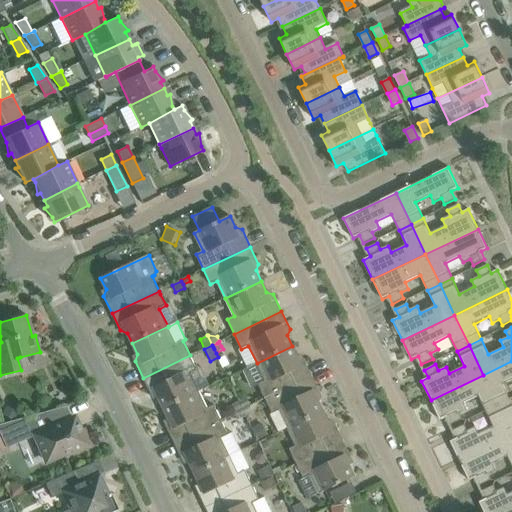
[(266,399),(312,376),(304,359),(297,357),(292,346),(257,363),(265,381),(258,384),(266,399)]
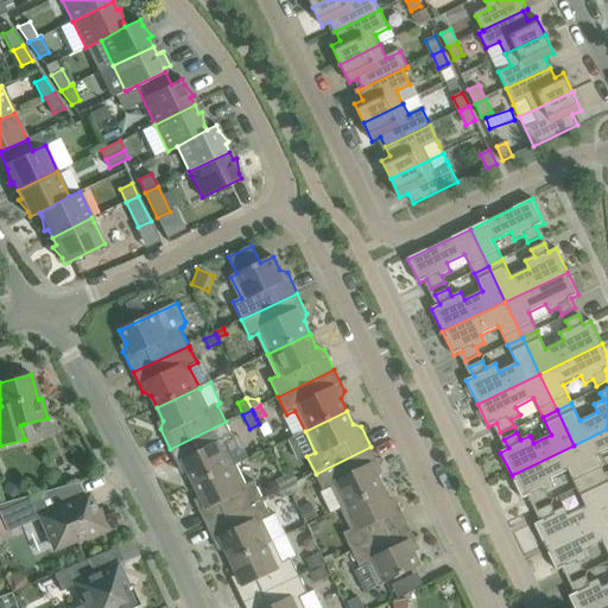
[(194,485),(236,464),(226,443),(234,439),(226,422),(170,449),(179,469),(188,472),(194,485)]
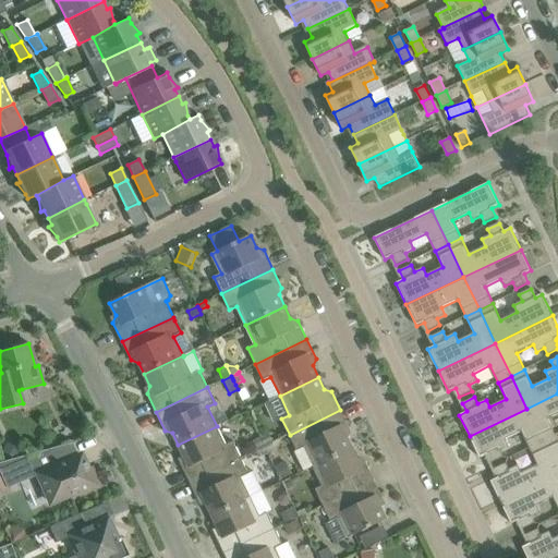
[(557,393),(526,409),(543,441),(556,436),(548,419),(557,413),(557,393)]
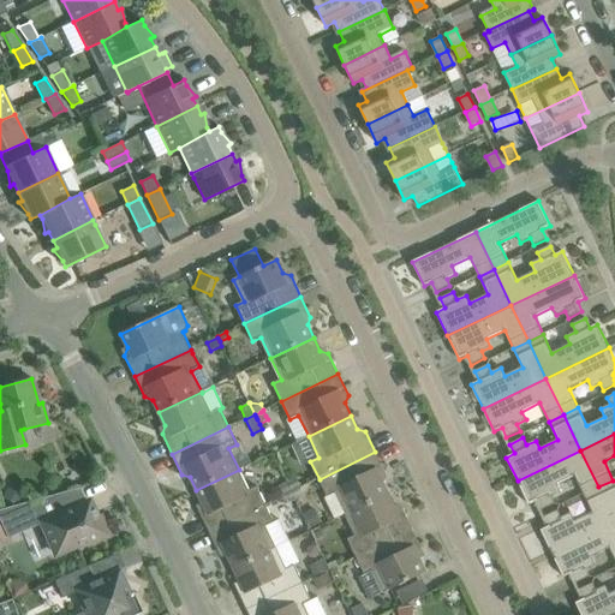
[(584,494),(598,487),(580,451),(518,481),(529,505),(537,501),(542,511),(555,503),(551,496),(561,493),(557,484),(575,476),(584,494)]
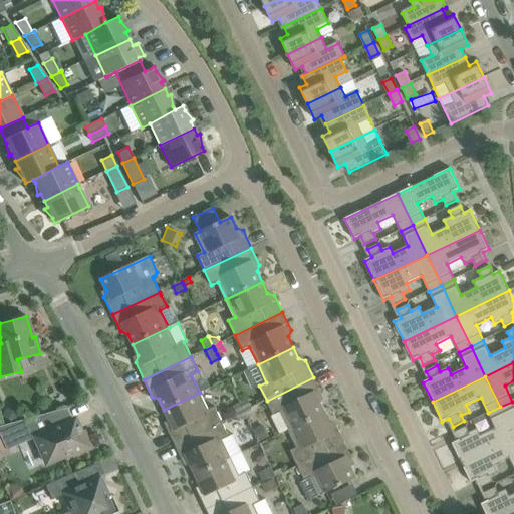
[(289,430),(324,413),(319,402),(322,395),(313,377),(267,401),(274,416),(280,413),(289,430)]
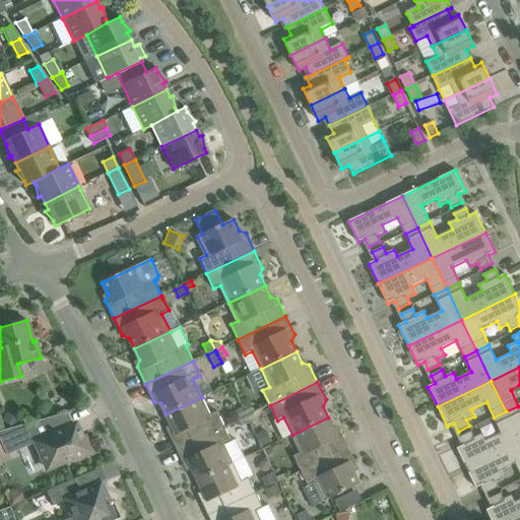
[(177,450),(224,427),(217,412),(210,415),(202,397),(166,414),(171,426),(169,433),(177,450)]
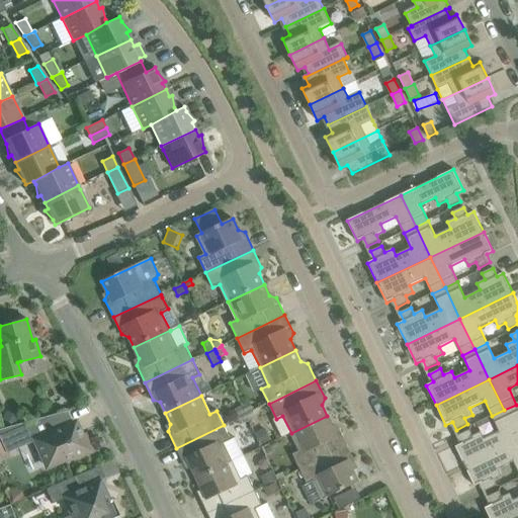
[(250,403),(242,407),(244,410),(246,415),(254,411),(250,403)]
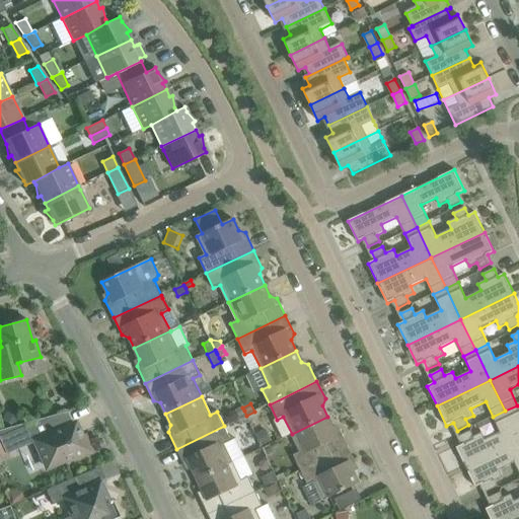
[(518,440),(518,409),(517,405),(505,411),(518,440)]
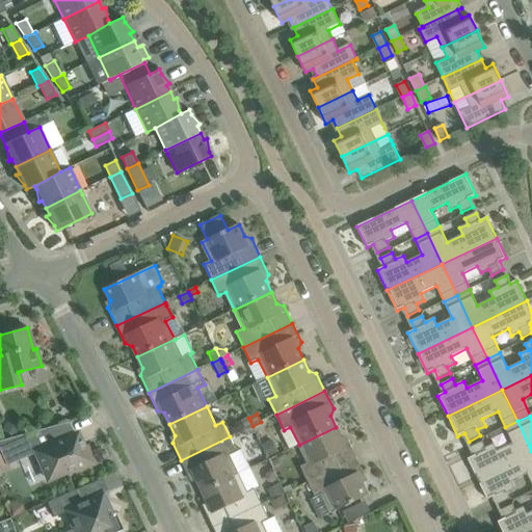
[(248,418),(241,421),(245,429),(253,426),(250,421),(248,418)]
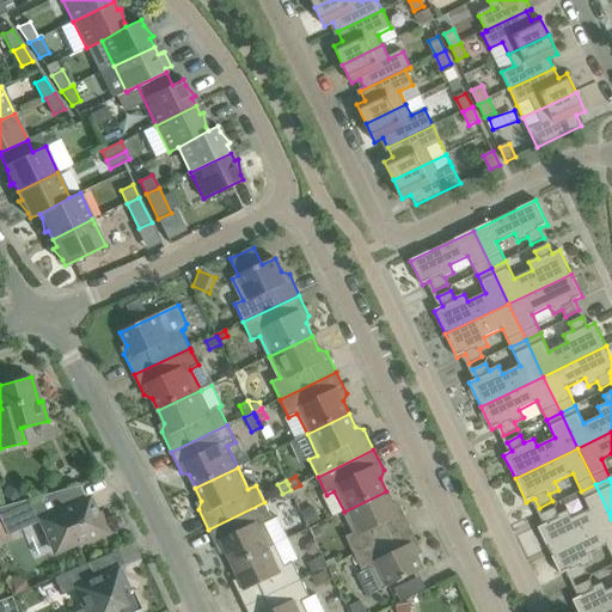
[(550,551),(611,520),(611,519),(595,484),(581,491),(589,510),(571,519),(568,510),(558,515),(555,508),(542,514),(546,524),(538,527),(550,551)]
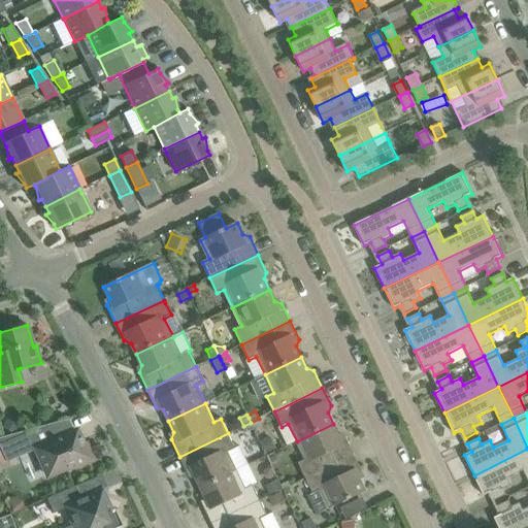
[(74,464),(75,467),(92,460),(85,443),(83,444),(76,430),(73,431),(68,419),(48,424),(0,437),(0,448),(6,462),(35,450),(47,476),(74,464)]
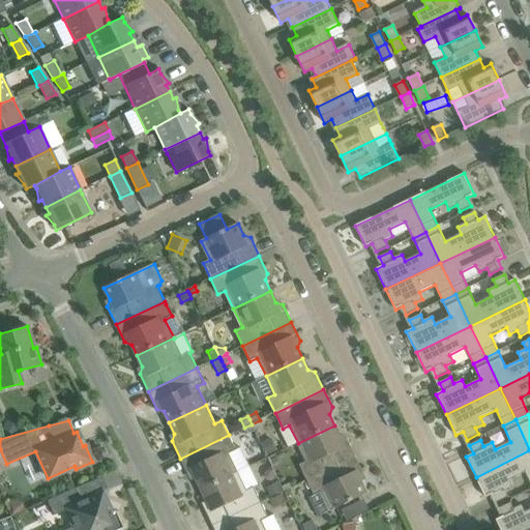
[(16,435),(19,425),(5,420),(2,429),(16,435)]
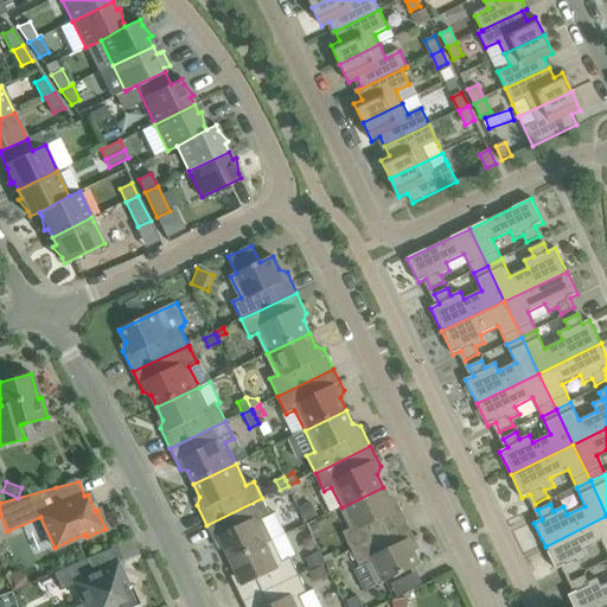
[(352,550),(408,523),(398,503),(390,500),(383,487),(342,508),(351,529),(344,532),(352,550)]
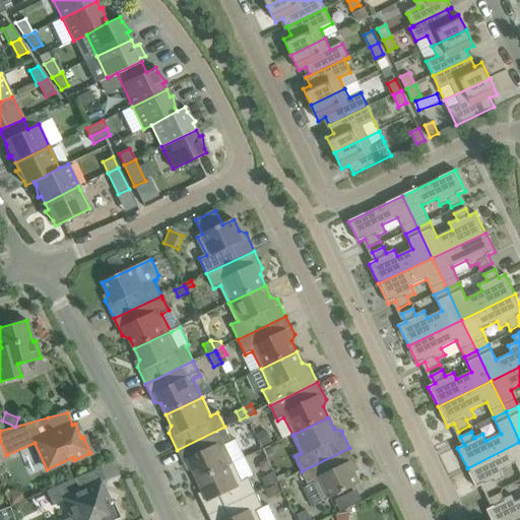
[(237,440),(232,442),(224,427),(177,450),(185,467),(192,469),(197,480),(234,463),(234,462),(245,457),(237,440)]
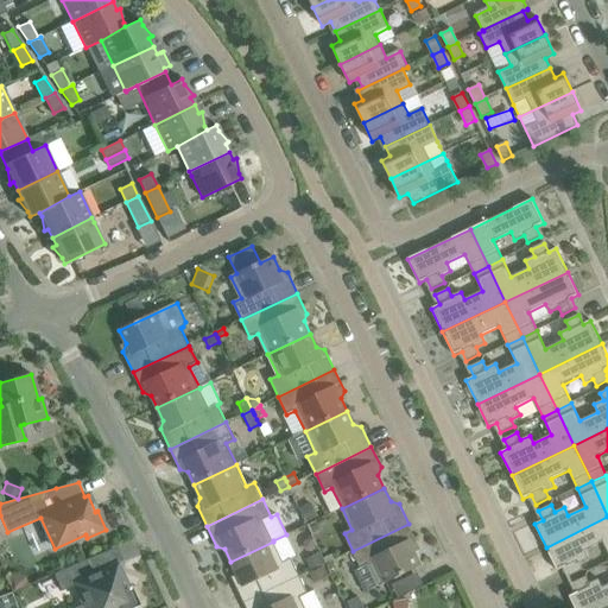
[(311,504),(302,508),(308,521),(317,517),(311,504)]
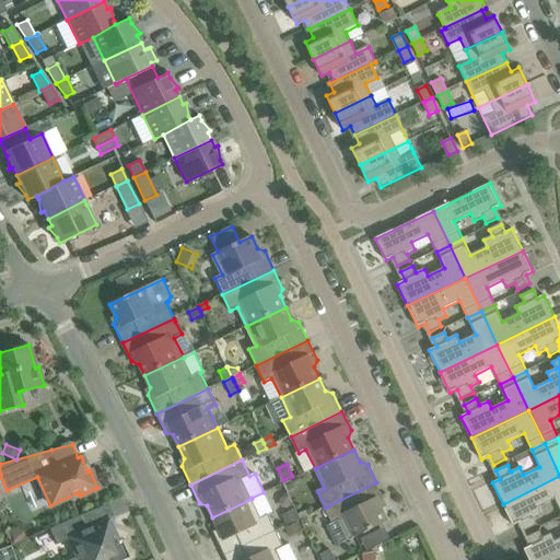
[(559,509),(559,476),(503,504),(513,526),(521,522),(525,531),(537,525),(534,518),(543,514),(539,508),(556,500),(559,509)]
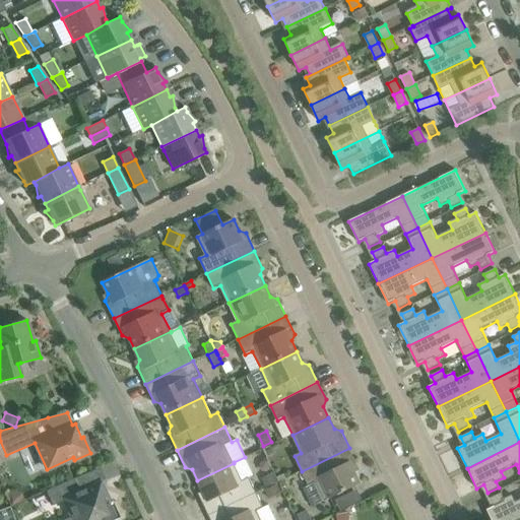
[(349,448),(302,471),(309,486),(304,489),(312,507),(324,502),(342,493),(361,483),(355,472),(358,465),(349,448)]
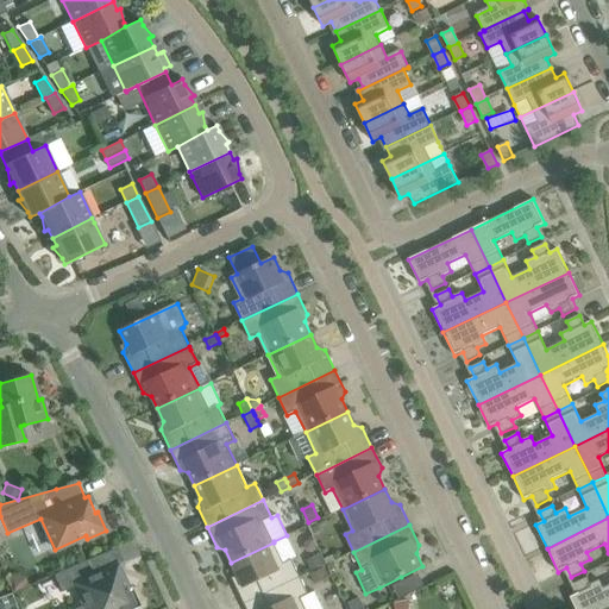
[(244,604),(300,577),(292,559),(284,564),(274,542),(231,563),(238,576),(234,584),(244,604)]
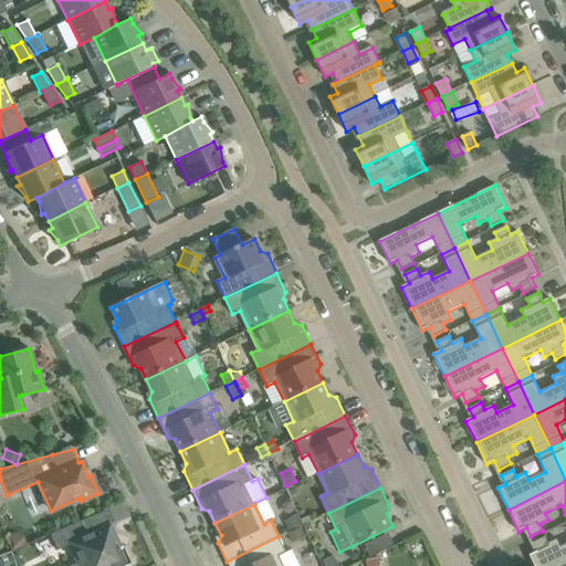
[(299,515),(284,521),(289,531),(303,525),(299,515)]
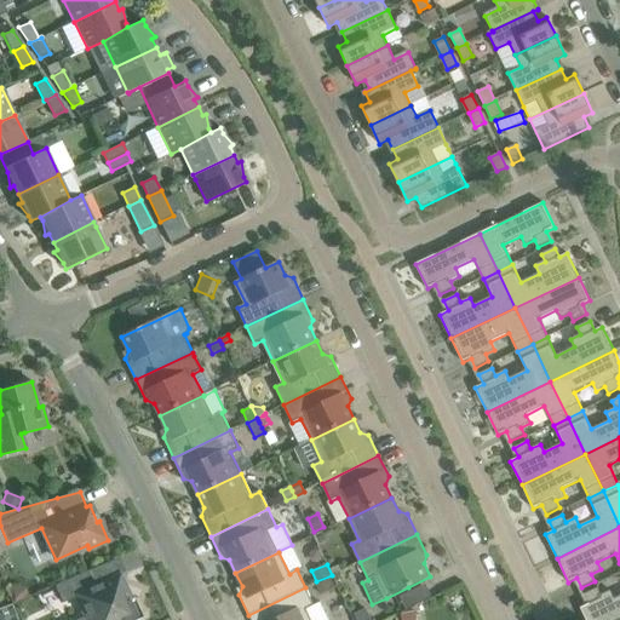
[(67,581),(55,586),(63,603),(76,597),(85,614),(87,613),(89,614),(90,619),(137,619),(143,618),(135,597),(130,600),(121,583),(114,585),(112,580),(96,587),(89,570),(67,581)]
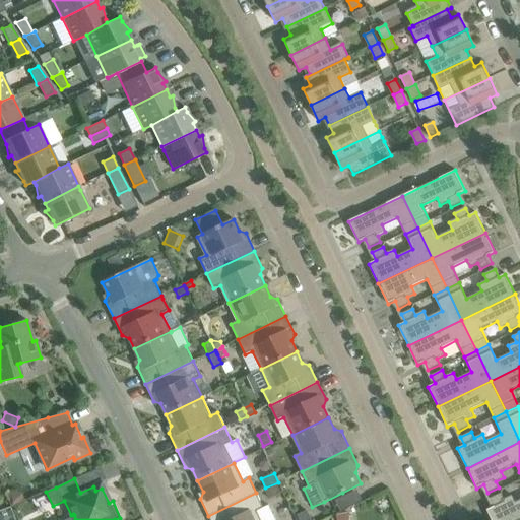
[(277,484),(264,491),(269,500),(281,494),(277,484)]
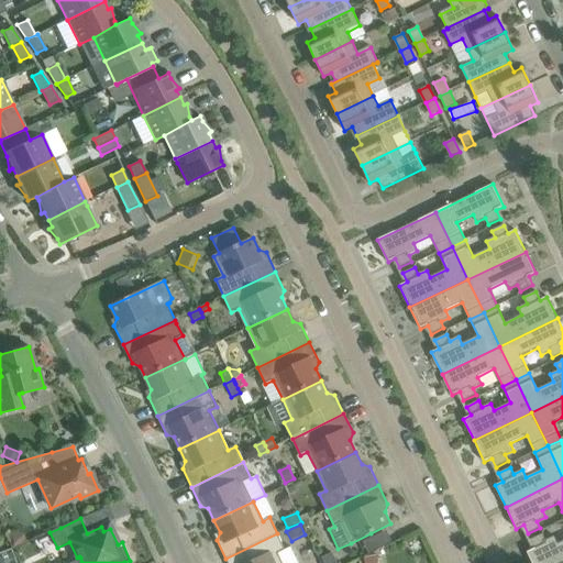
[(277,533),(225,559),(228,562),(298,562),(291,547),(285,550),(277,533)]
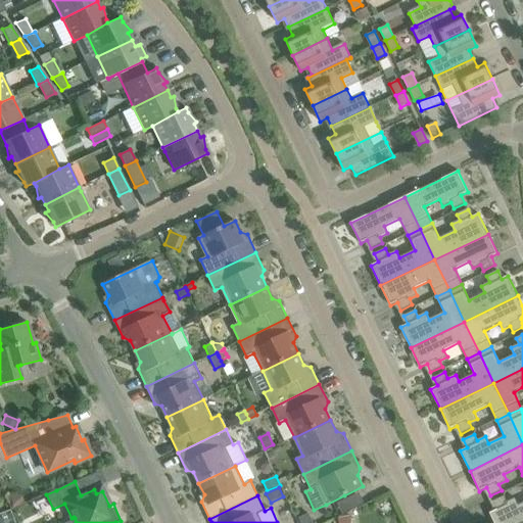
[(494,522),(520,522),(522,522),(522,503),(518,505),(515,498),(507,503),(504,495),(492,502),(496,510),(489,513),(494,522)]
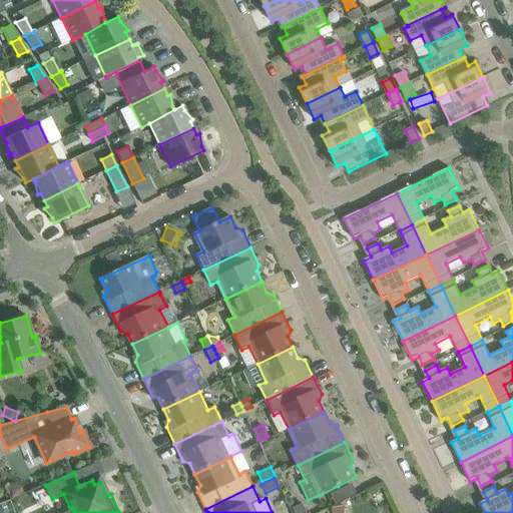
[(14,512),(9,500),(0,503),(0,512),(14,512)]
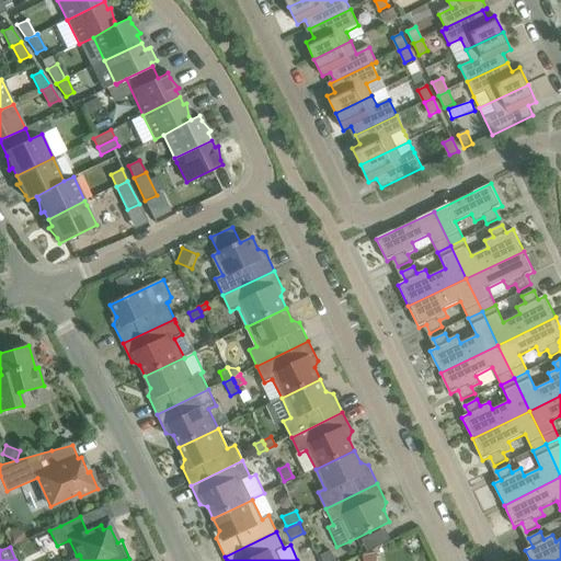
[(335,560),(331,550),(321,556),(322,560),(335,560)]
